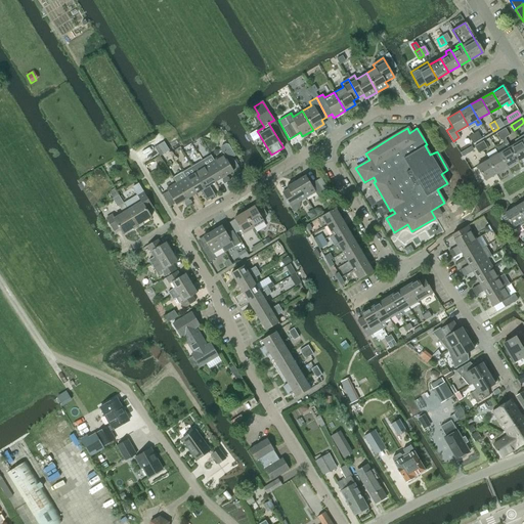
[(500,131),(494,134),(498,141),(501,139),(507,148),(498,154),(507,168),(518,161),(510,146),(505,138),(500,131)]
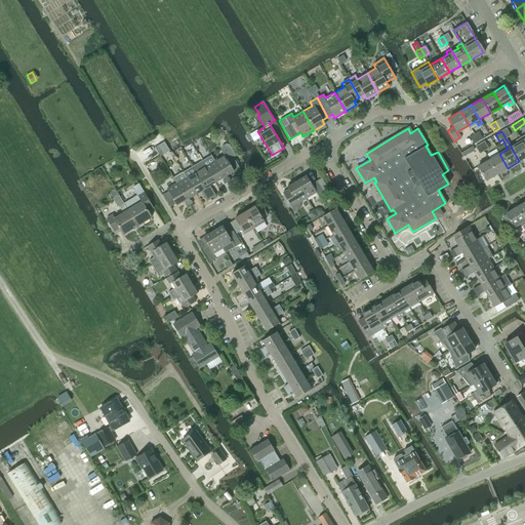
[(478,140),(474,134),(468,137),(472,144),(478,140)]
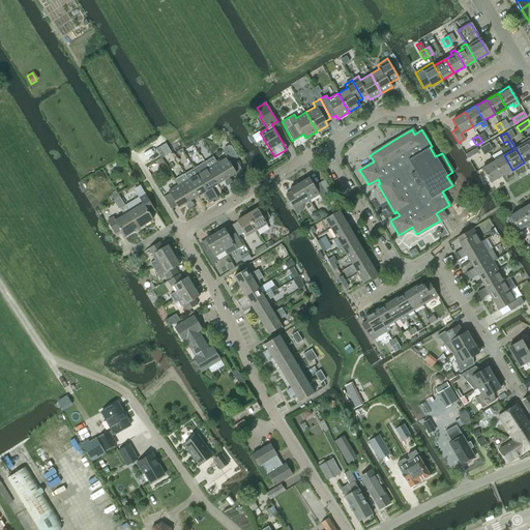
[(524,163),(529,158),(529,148),(526,142),(525,141),(520,143),(522,145),(516,148),(524,163)]
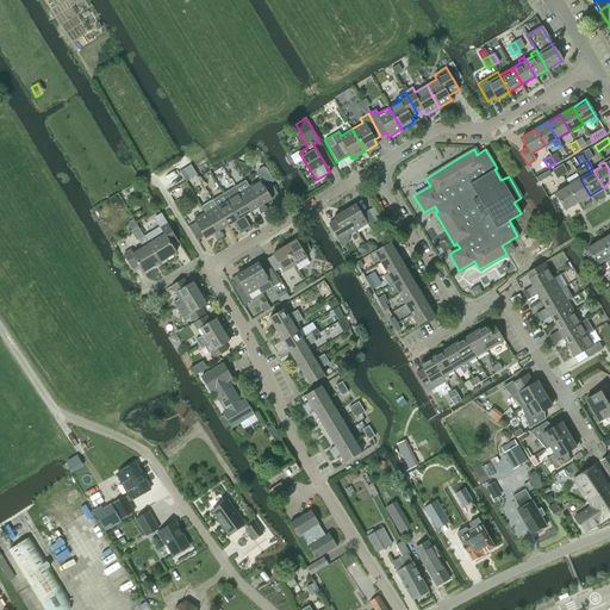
[(250,186),(265,211),(268,210),(266,206),(265,206),(263,204),(272,198),(279,194),(272,182),(273,178),(267,168),(263,167),(257,170),(256,174),(260,180),(250,186)]
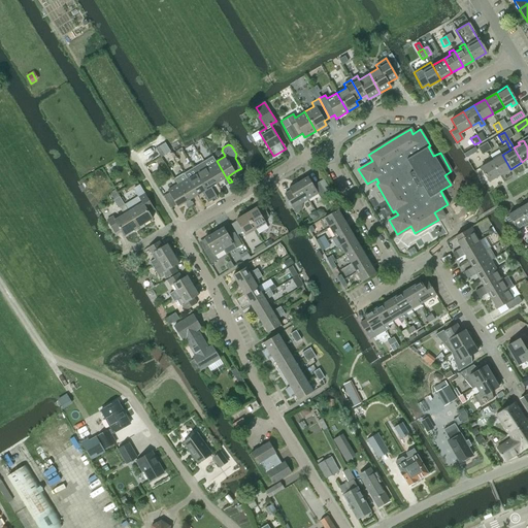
[(486,152),(482,144),(476,147),(481,155),(486,152)]
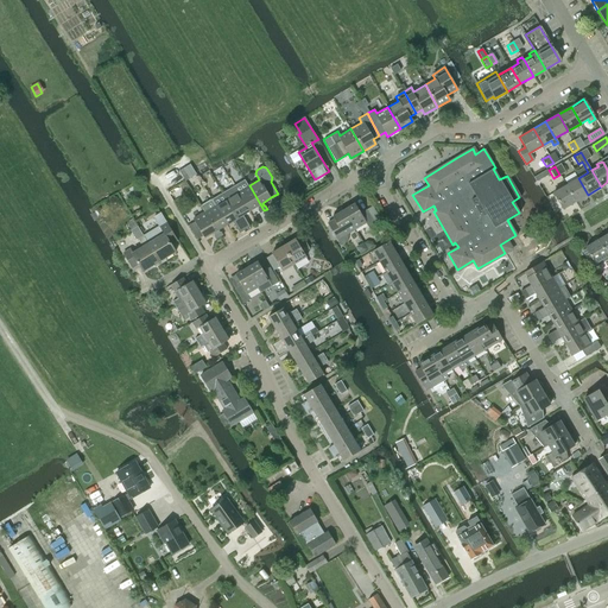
[(189,178),(183,168),(179,170),(185,181),(189,178)]
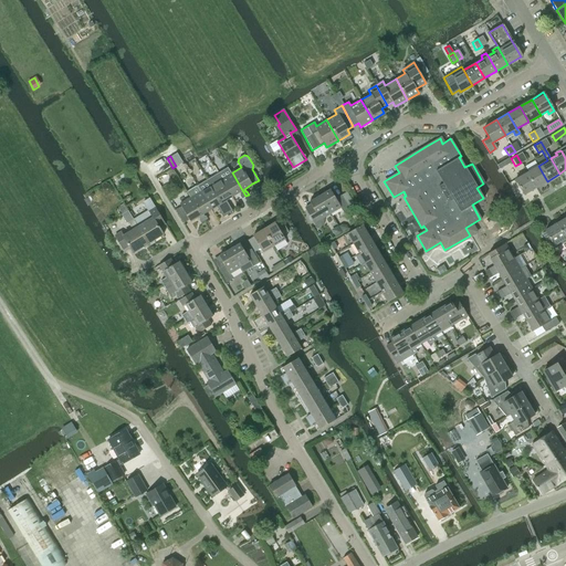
[(507,158),(496,165),(499,169),(511,163),(507,158)]
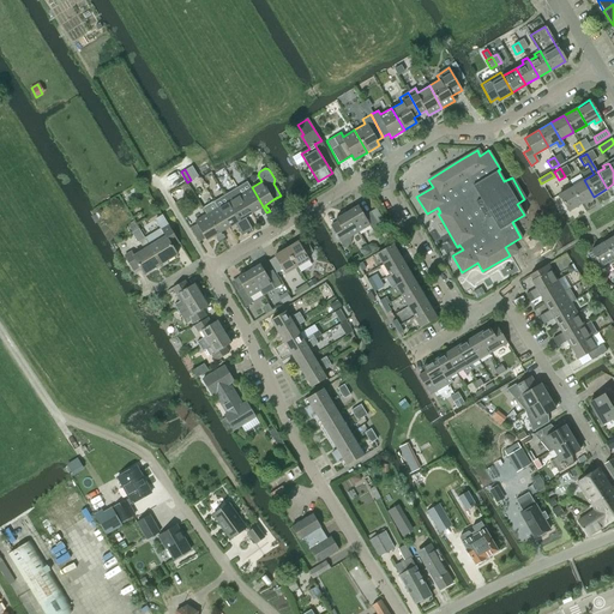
[(571,187),(582,204),(594,197),(584,180),(571,187)]
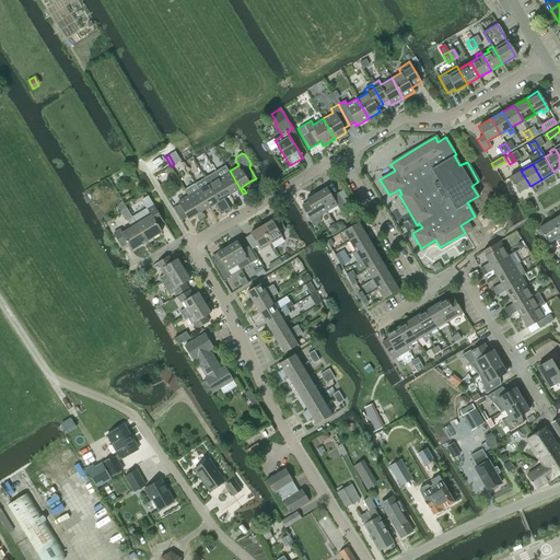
[(219,177),(230,195),(236,190),(237,193),(240,196),(243,194),(230,171),(219,177)]
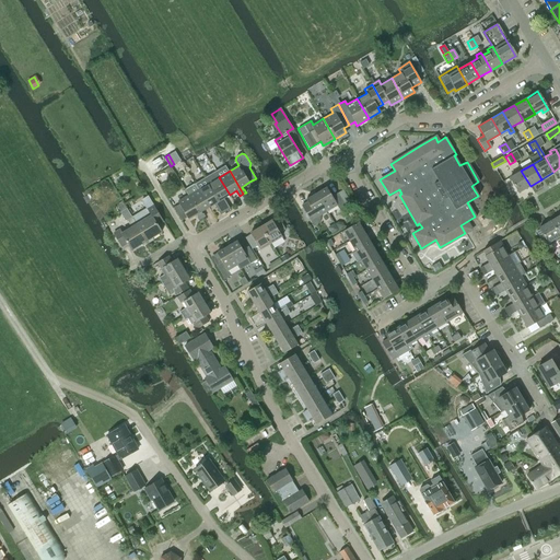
[(531,186),(521,171),(509,177),(517,193),(531,186)]
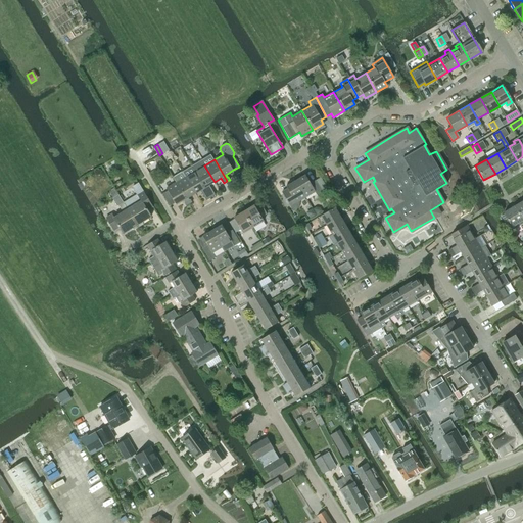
[(195,171),(211,197),(215,195),(208,185),(215,182),(204,165),(195,171)]
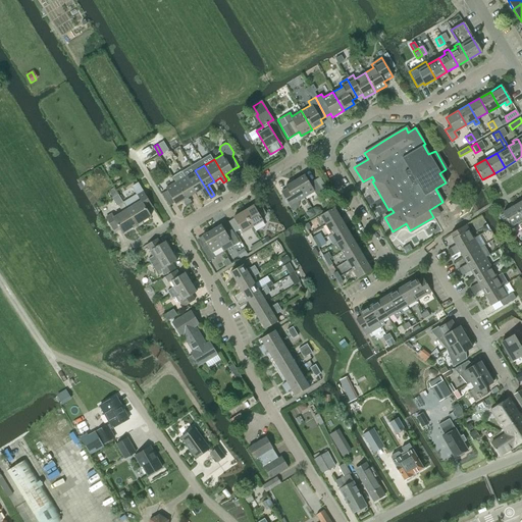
[(186,176),(195,193),(199,190),(205,200),(211,197),(195,170),(186,176)]
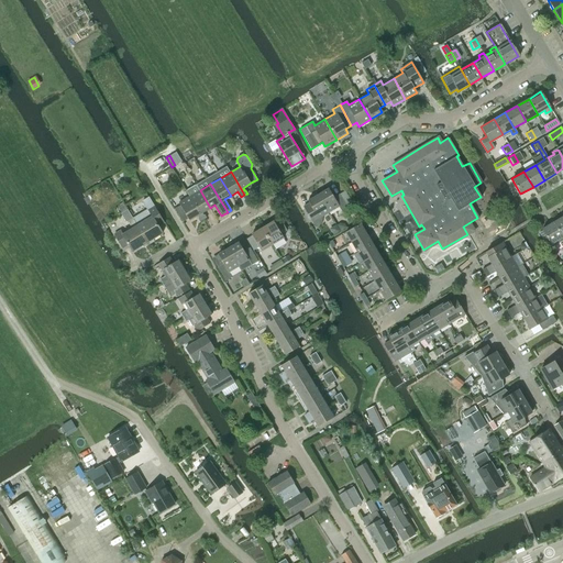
[(186,190),(189,196),(203,219),(207,218),(205,214),(203,214),(202,212),(210,208),(200,190),(197,185),(186,190)]
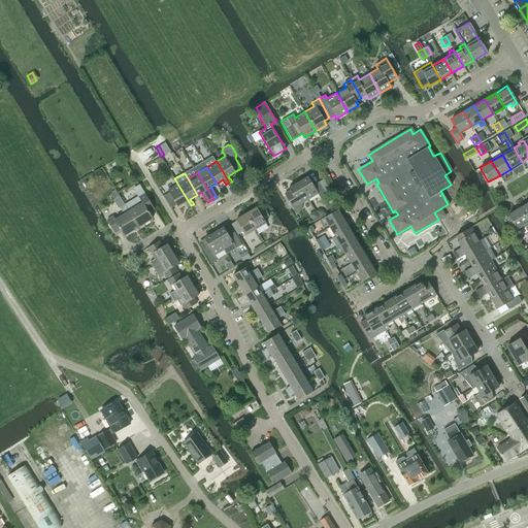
[(298,183),(307,199),(317,194),(320,198),(325,195),(318,182),(312,185),(307,176),(298,183)]
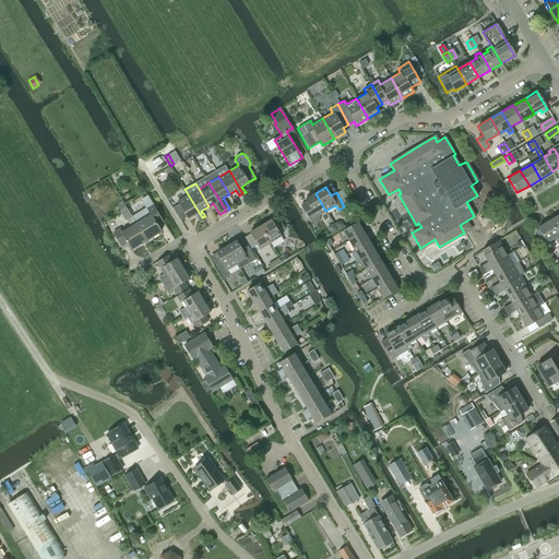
[(325,211),(316,193),(305,199),(307,203),(301,206),(305,212),(305,214),(306,217),(308,218),(312,225),(318,222),(317,218),(319,217),(319,216),(319,215),(325,211)]
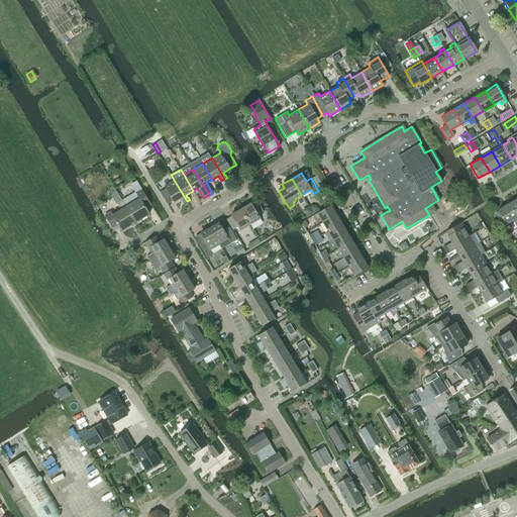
[(187,201),(174,180),(164,186),(166,189),(160,192),(168,204),(173,201),(174,202),(181,198),(182,200),(182,201),(184,204),(187,201)]
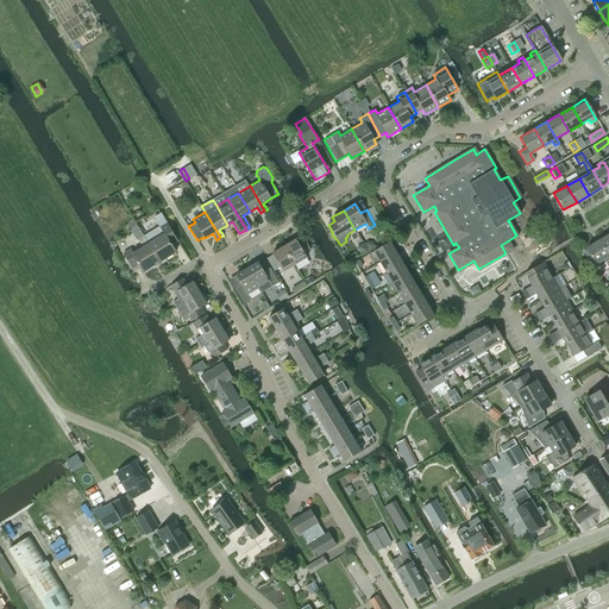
[(159,262),(175,252),(170,245),(177,240),(161,213),(154,218),(159,226),(144,236),(159,262)]
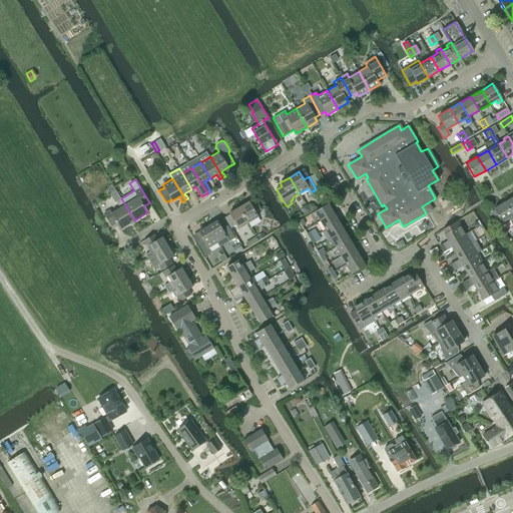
[(112,185),(107,188),(110,193),(115,190),(112,185)]
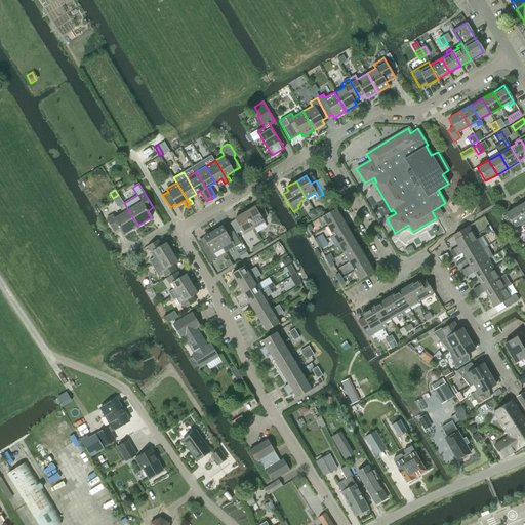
[(137,226),(124,203),(123,203),(118,195),(113,198),(112,199),(116,205),(119,206),(123,212),(114,218),(112,214),(106,218),(114,231),(118,228),(122,235),(137,226)]
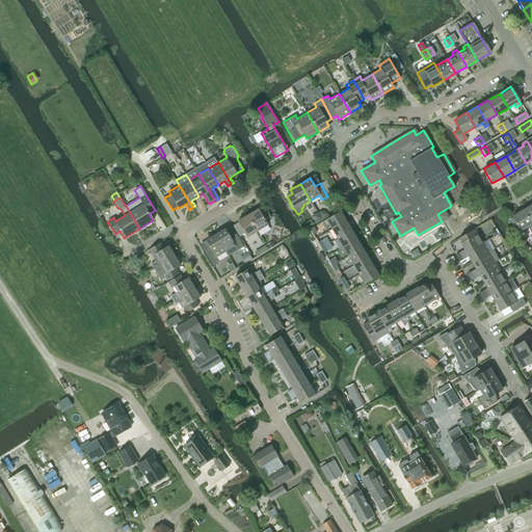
[(531,204),(522,210),(531,228),(531,227),(531,225),(531,224),(531,223),(531,204)]
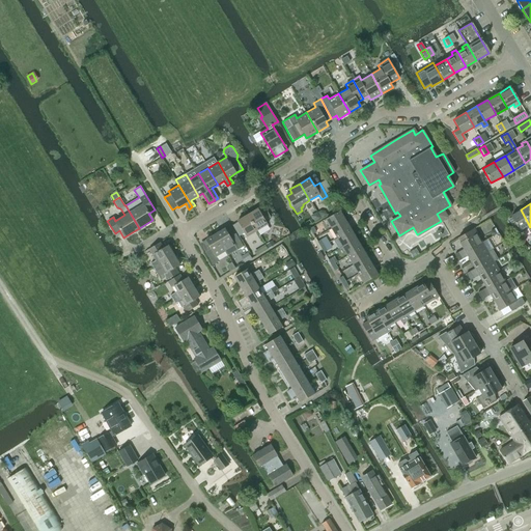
[(248,214),(257,229),(268,224),(266,220),(271,217),(263,206),(258,210),(258,208),(248,214)]
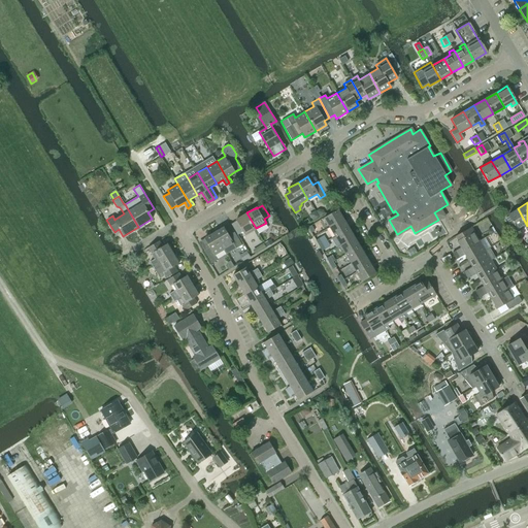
[(527,226),(518,208),(507,215),(508,217),(504,219),(508,225),(513,223),(516,229),(518,232),(527,226)]
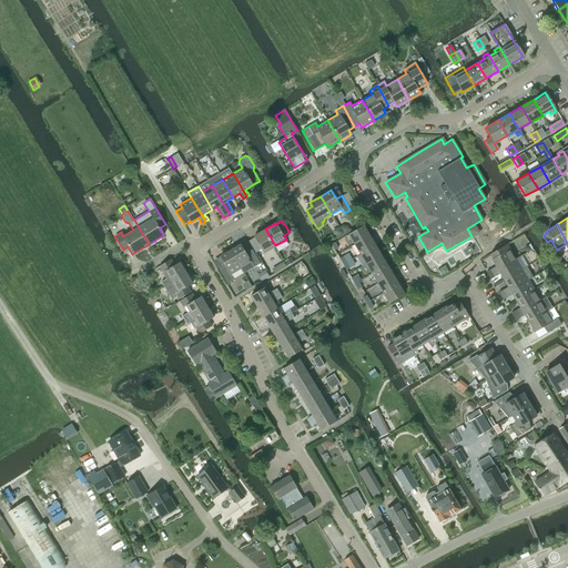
[(353,244),(368,235),(362,225),(347,234),(353,244)]
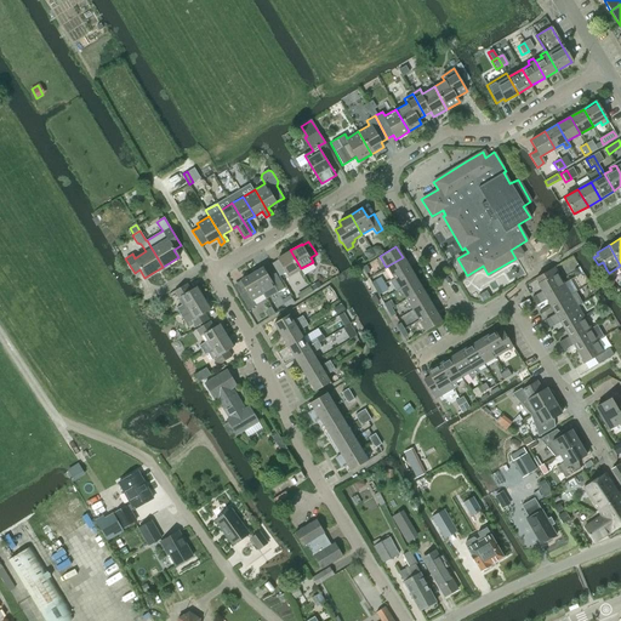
[(370,248),(363,252),(368,260),(375,255),(370,248)]
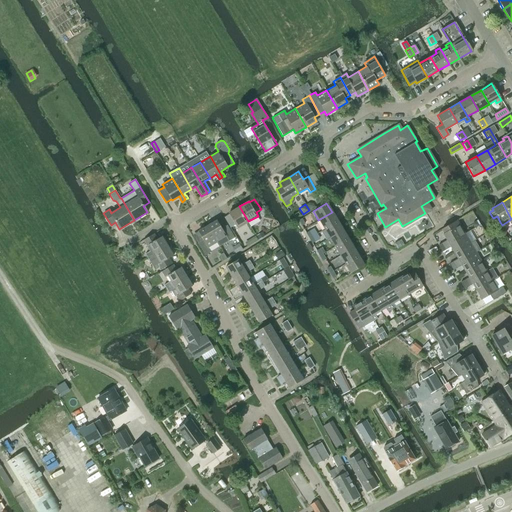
[(248,221),(239,206),(228,213),(229,214),(224,217),(230,227),(235,224),(237,228),(248,221)]
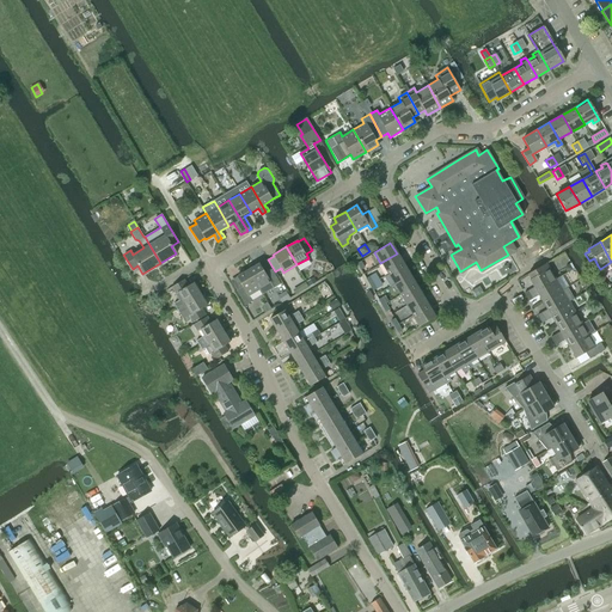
[(387,274),(403,264),(397,254),(380,263),(387,274)]
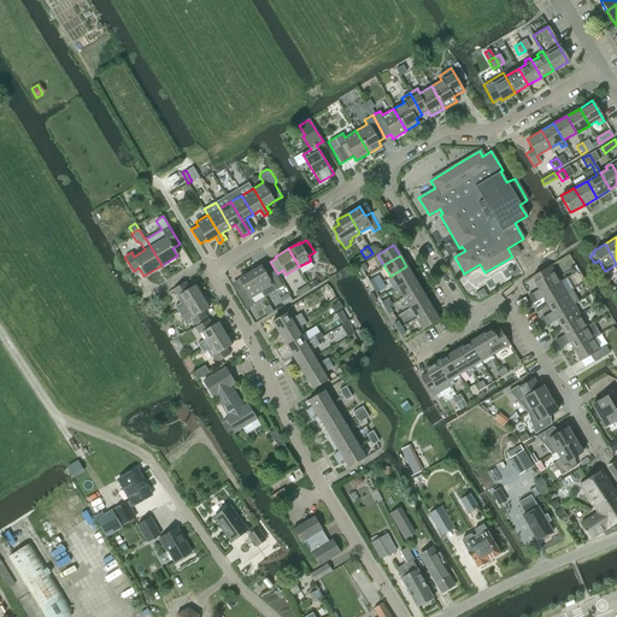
[(250,272),(254,280),(262,292),(272,285),(275,291),(282,286),(274,271),(268,275),(262,265),(250,272)]
